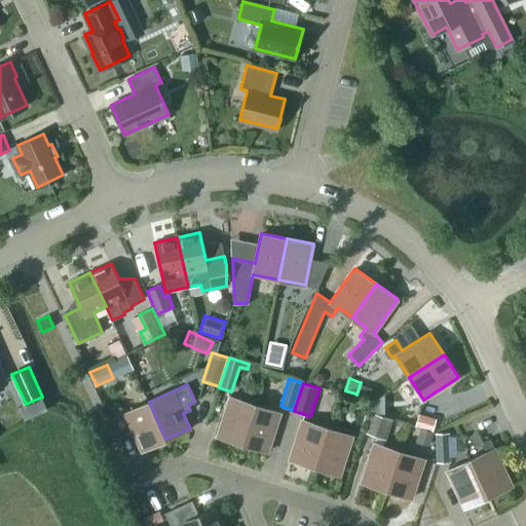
[(217,436),(242,444),(255,404),(230,397),(217,436)]
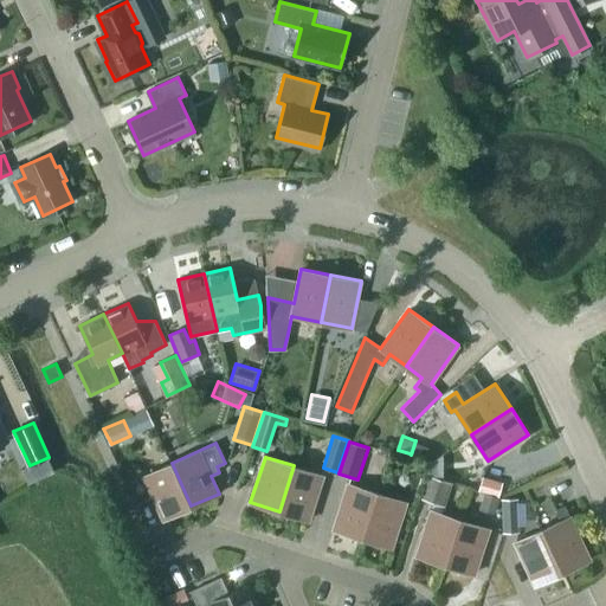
[(191,505),(172,463),(143,476),(163,519),(191,505)]
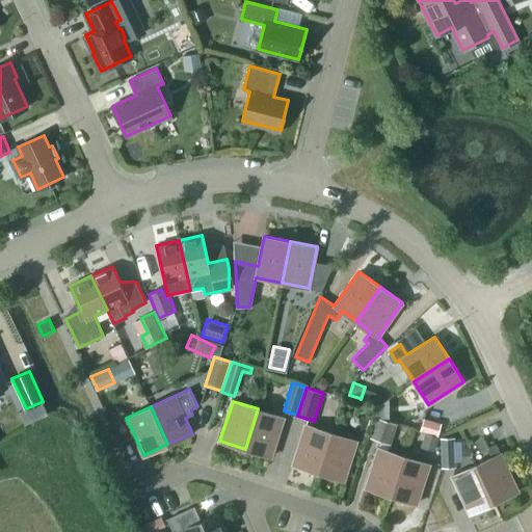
[(258,408),(245,449),(271,457),(284,417),(258,408)]
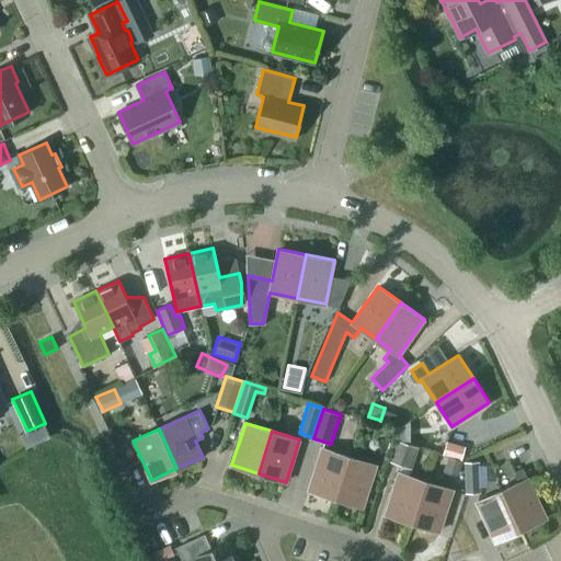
[(386,514),(412,523),(425,481),(409,476),(411,468),(412,469),(419,447),(397,441),(389,461),(402,466),(400,472),(399,472),(386,514)]
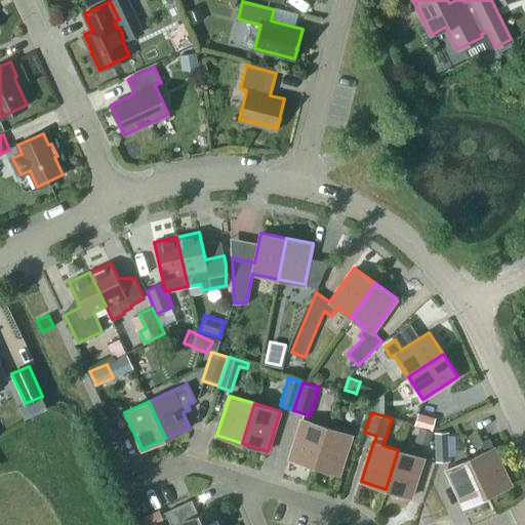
[(288,457),(314,466),(326,427),(301,418),(288,457)]
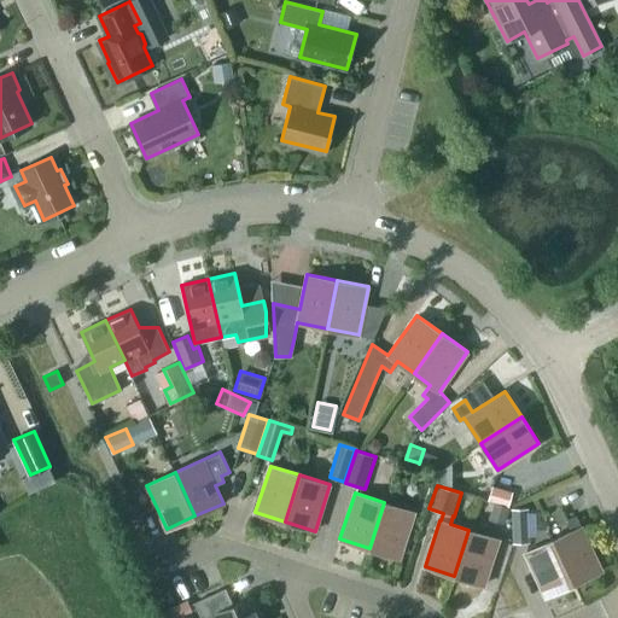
[(384,502),(369,548),(400,558),(414,512),(384,502)]
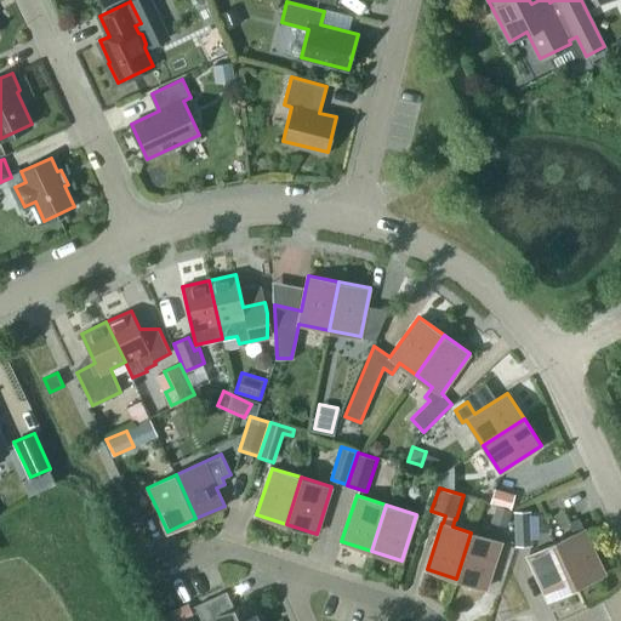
[(514,512),(516,546),(533,545),(530,511),(514,512)]
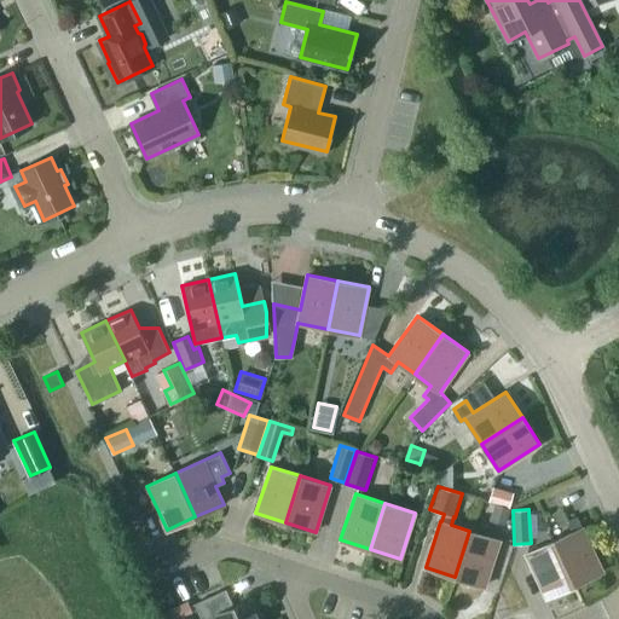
[(573,532),(554,541),(574,584),(603,571),(577,516),(567,520),(573,532)]
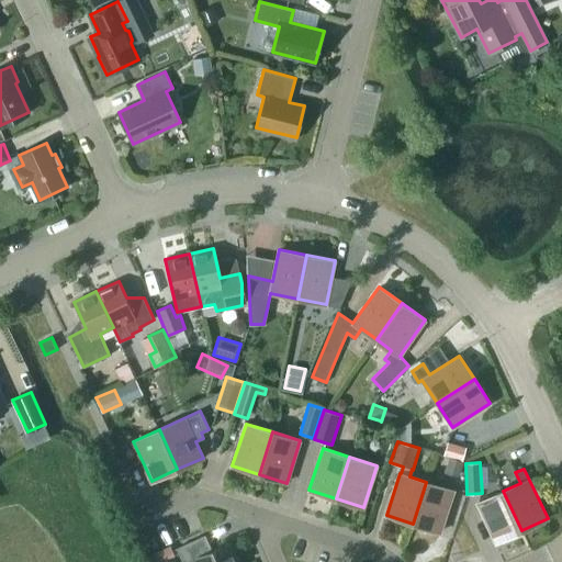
[(426,482),(413,524),(440,532),(453,490),(426,482)]
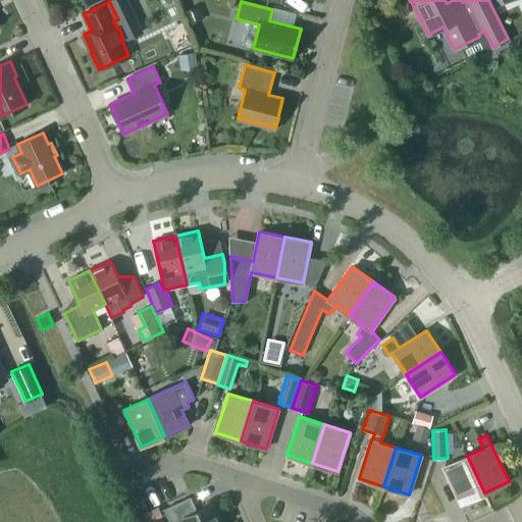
[(484,492),(467,456),(444,467),(461,504),(484,492)]
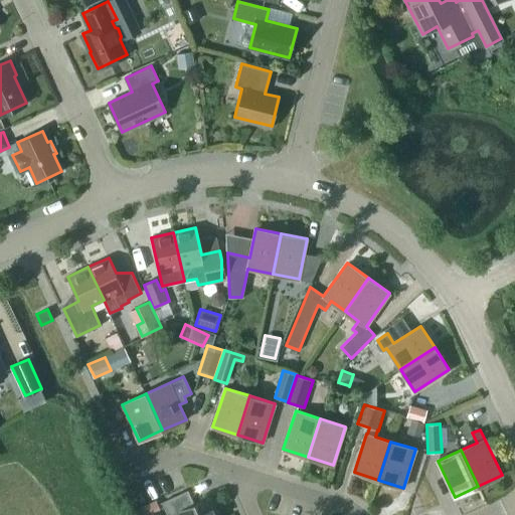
[(162,502),(168,514),(165,514),(216,514),(208,497),(194,504),(187,490),(162,502)]
